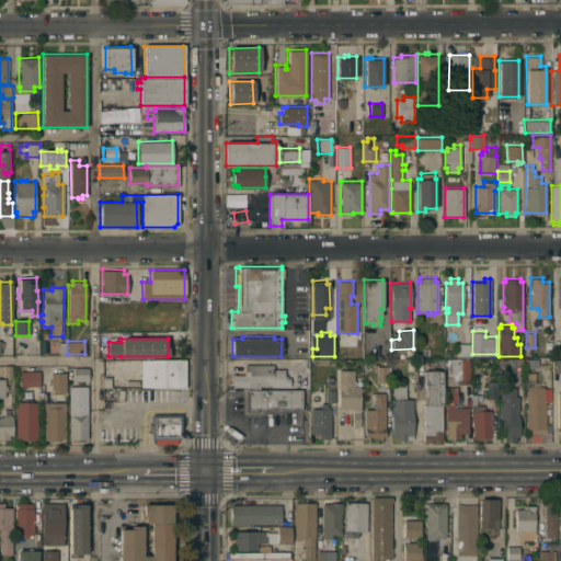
[(468,357),(468,347),(456,346),(456,356),(468,357)]
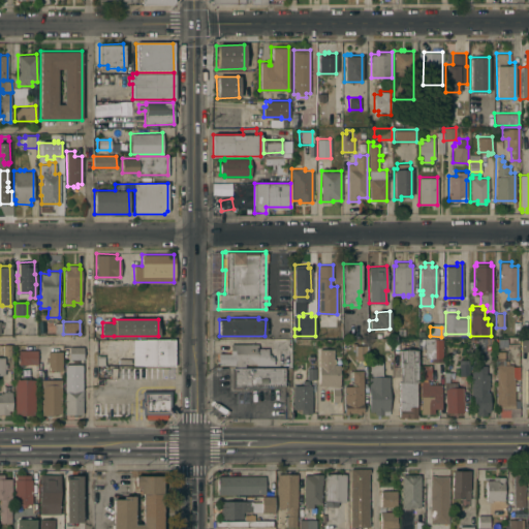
[(431,362),(431,358),(418,358),(418,338),(442,338),(442,362),(431,362)]
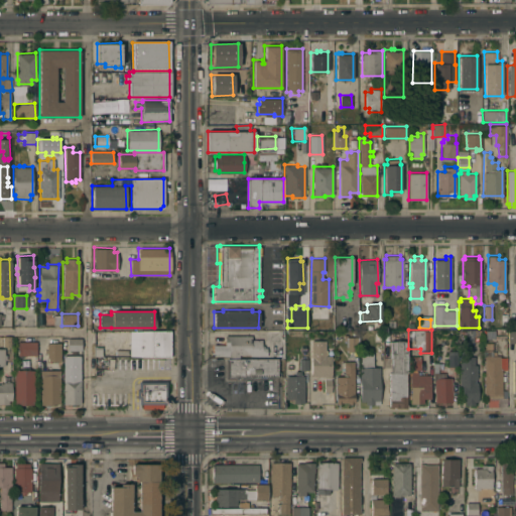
[(469,341),(469,330),(481,330),(480,342),(469,341)]
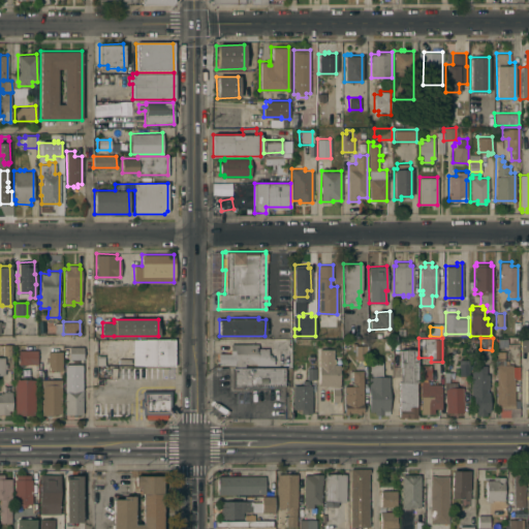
[(274,349),(274,339),(287,339),(287,349),(274,349)]
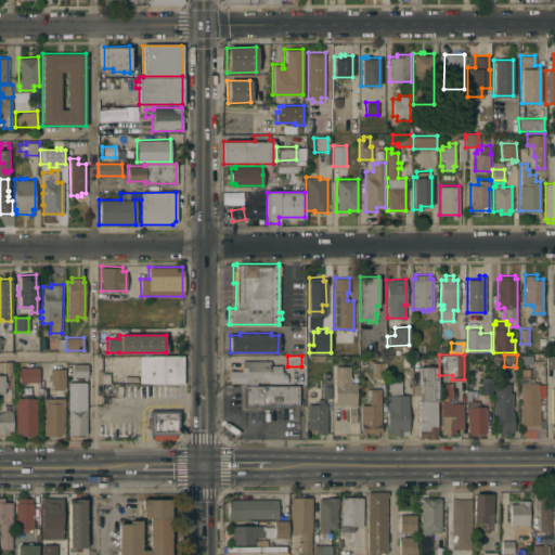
[(554,356),(544,356),(544,370),(554,370),(554,356)]
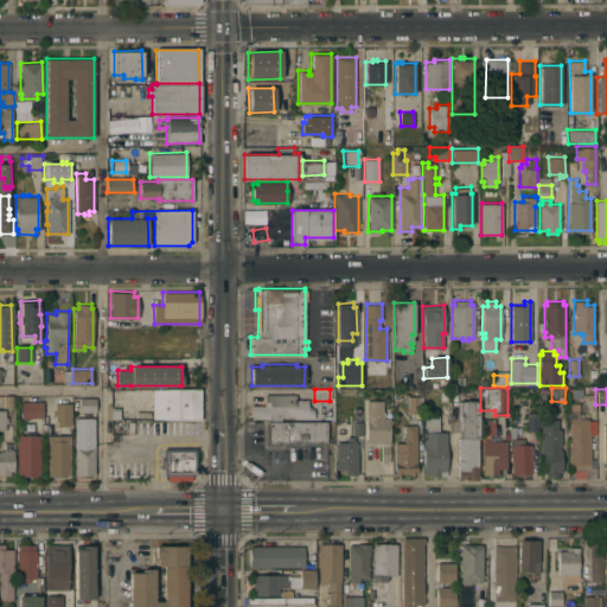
[(203,390),(203,408),(199,408),(199,419),(153,419),(153,416),(136,416),(136,411),(153,410),(153,390),(200,390),(203,390)]
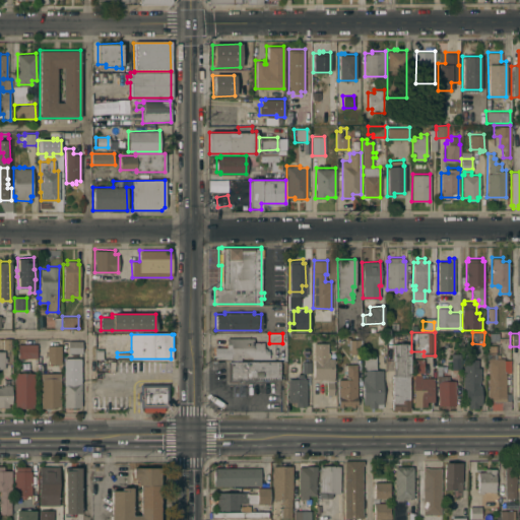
[(350,360),(350,353),(348,353),(348,342),(346,342),(346,336),(349,336),(349,338),(361,339),(361,360),(350,360)]
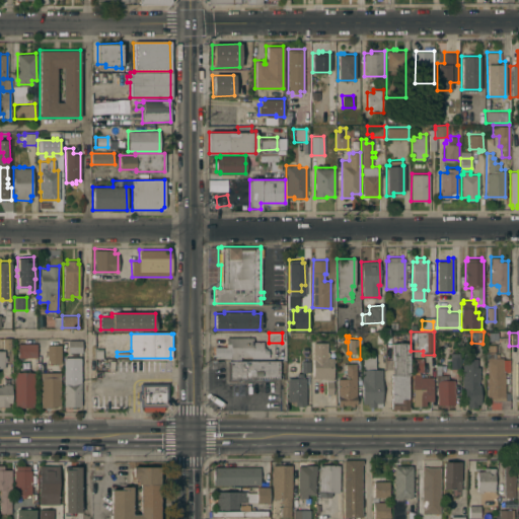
[(240,360),(229,360),(229,359),(213,359),(213,347),(226,347),(225,337),(252,337),(252,342),(263,342),(263,348),(265,348),(265,350),(268,350),(268,358),(250,359),(250,356),(240,356),(240,358),(240,360)]
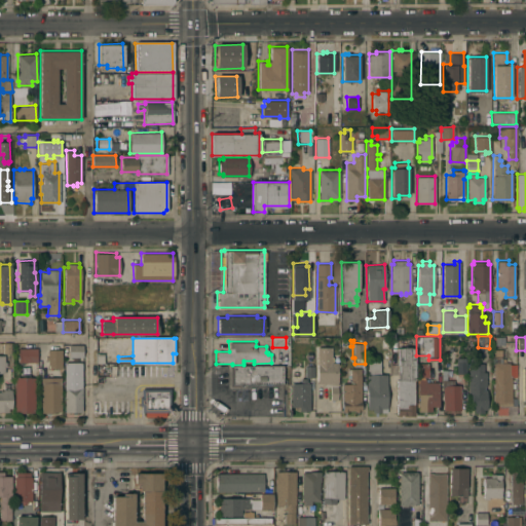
[(83,344),(82,363),(68,362),(68,358),(63,358),(64,344),(83,344)]
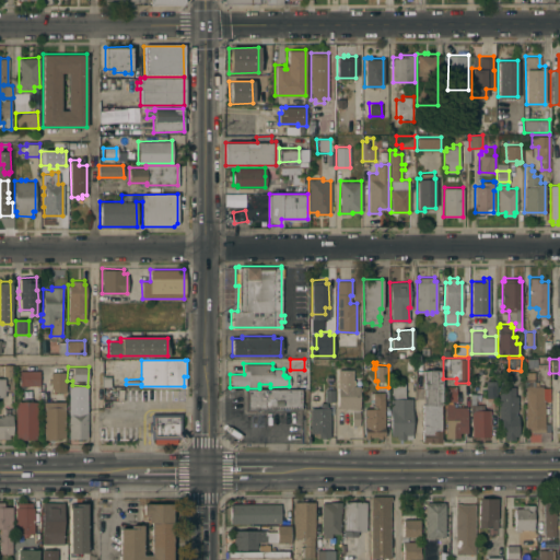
[(337,369),(352,369),(352,385),(359,385),(359,424),(351,424),(351,408),(337,408),(337,369)]
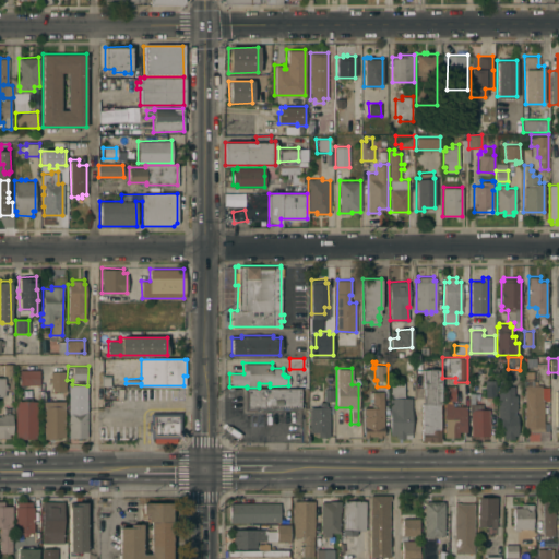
[(39,369),(39,383),(25,384),(25,385),(21,385),(21,384),(19,384),(19,369),(39,369)]
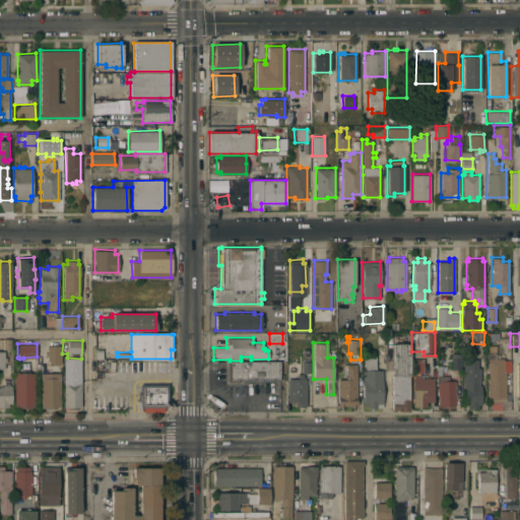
[(392,343),(409,343),(409,410),(397,410),(397,409),(392,409),(392,343)]
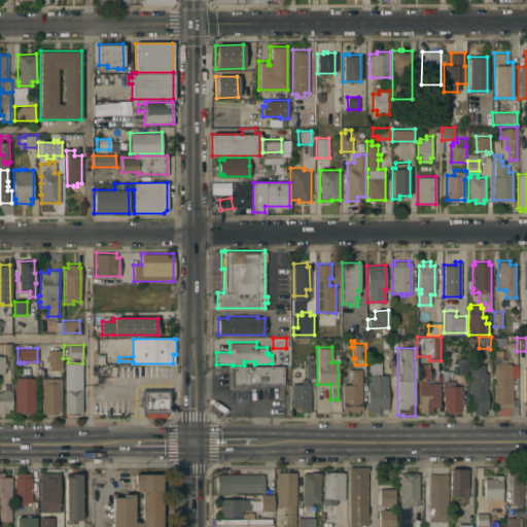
[(62,369),(48,369),(48,365),(47,364),(47,360),(45,360),(45,356),(47,356),(47,349),(62,349),(62,369)]
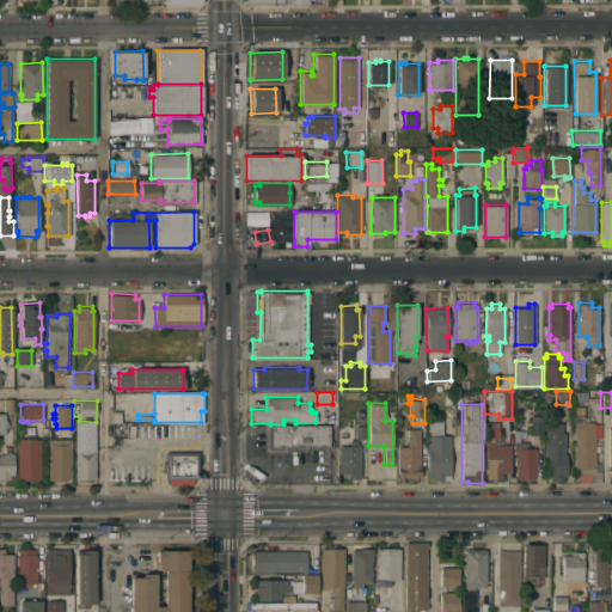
[(111,410),(121,410),(121,422),(111,422),(111,410)]
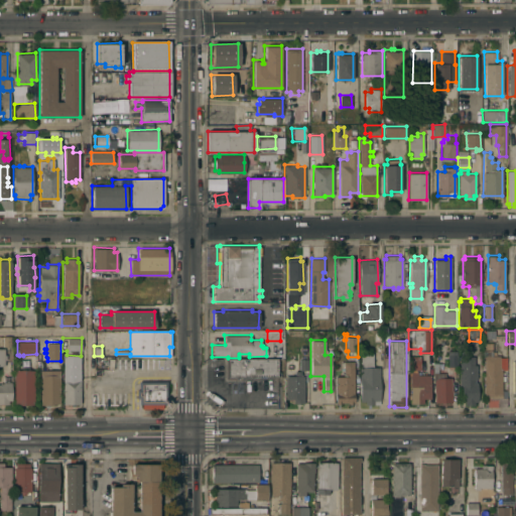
[(360,367),(360,353),(373,353),(373,367),(380,367),(380,404),(365,404),(365,401),(360,401),(360,367)]
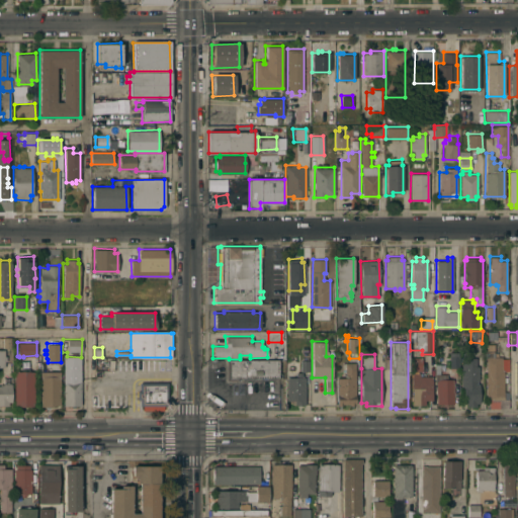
[(450,366),(450,355),(458,355),(458,366),(450,366)]
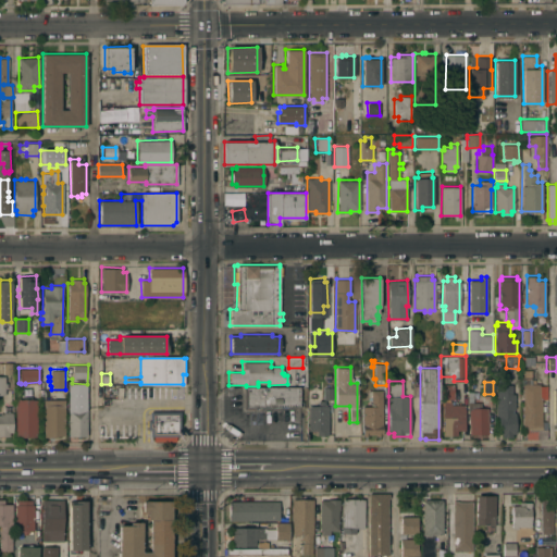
[(441,398),(441,384),(454,383),(454,398),(441,398)]
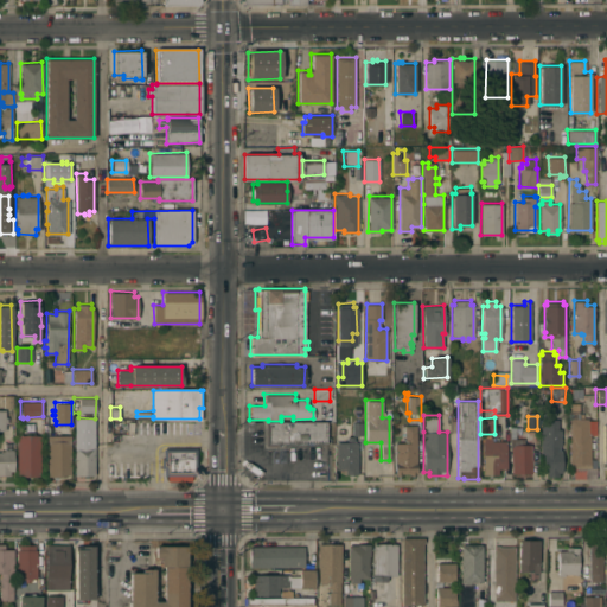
[(570,417),(588,417),(588,433),(590,433),(590,464),(583,464),(583,466),(570,466),(570,417)]
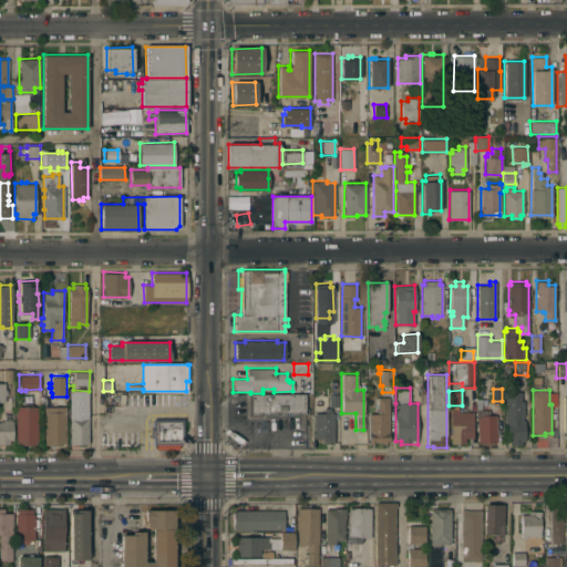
[(505,391),(521,391),(521,400),(524,400),(524,415),(523,415),(523,420),(525,420),(525,441),(522,441),(522,444),(511,444),(511,441),(507,441),(507,422),(505,422),(505,391)]
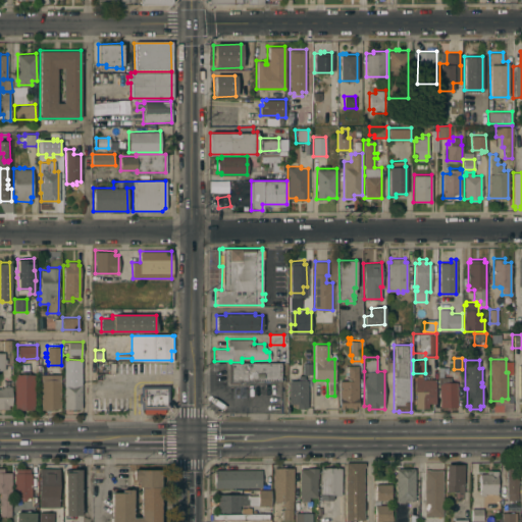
[(240,380),(240,382),(228,383),(228,363),(230,363),(230,362),(280,362),(280,380),(240,380)]
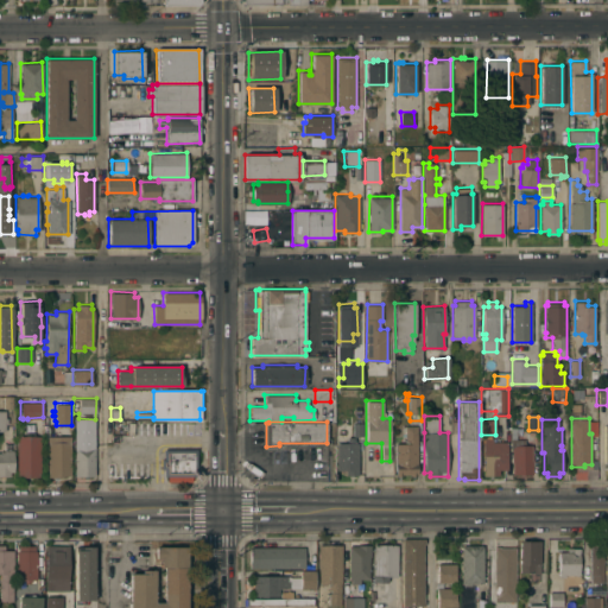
[(353,436),(353,423),(363,423),(363,436),(353,436)]
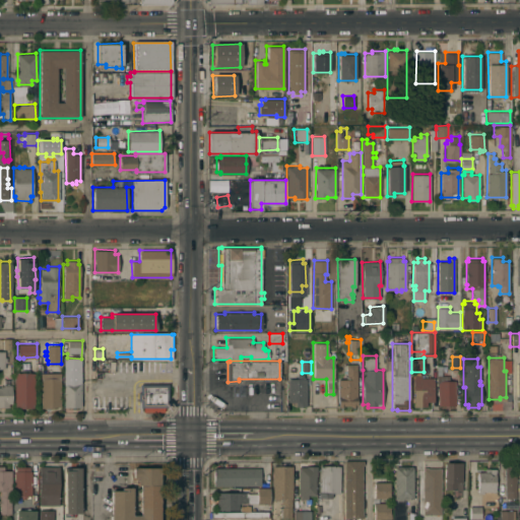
[(356,375),(361,375),(361,400),(356,400),(356,405),(355,405),(355,406),(351,406),(351,405),(343,405),(343,406),(339,406),(339,405),(338,405),(338,379),(346,379),(346,374),(343,374),(343,364),(346,364),(356,364),(356,375)]
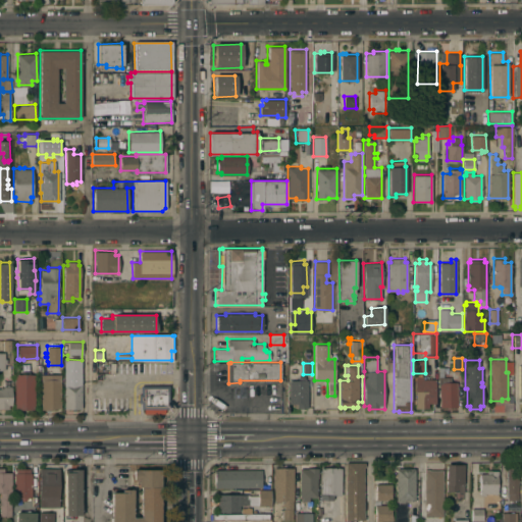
[(439,383),(438,383),(438,366),(444,366),(444,376),(451,376),(451,381),(457,381),(457,407),(439,407),(439,383)]
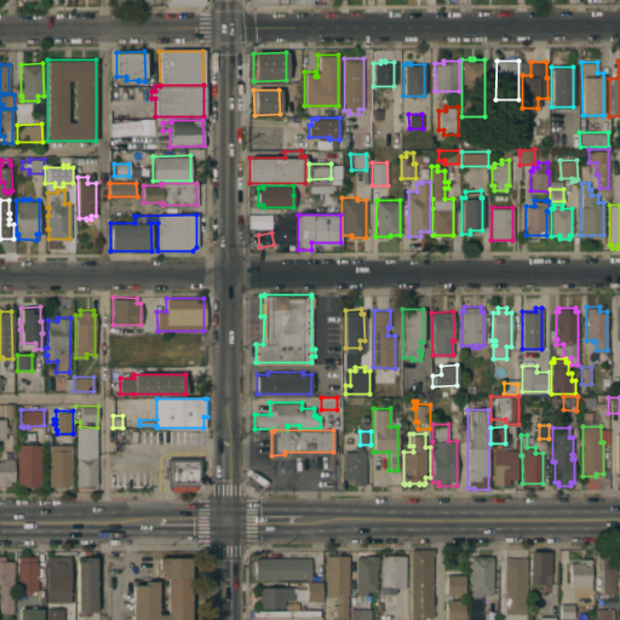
[(17,445),(40,445),(40,486),(17,486),(17,445)]
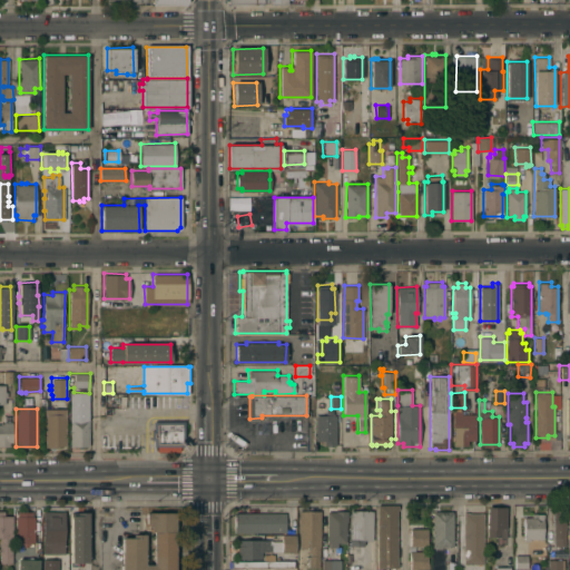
[(45,409),(66,409),(66,445),(58,445),(58,446),(45,446),(45,409)]
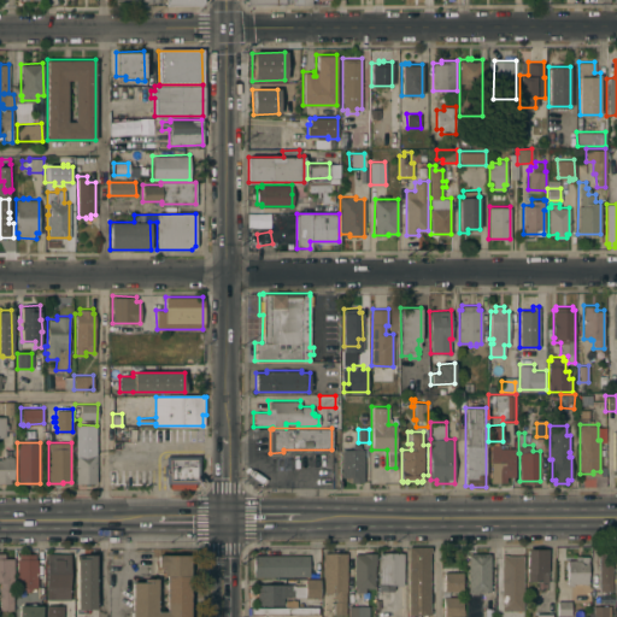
[(351,482),(351,477),(341,477),(341,448),(352,448),(352,444),(360,444),(360,448),(364,448),(363,482),(351,482)]
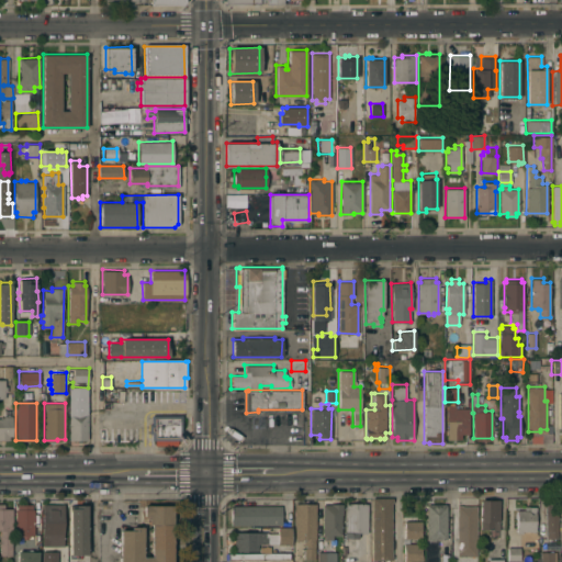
[(447,407),(448,407),(448,404),(463,404),(463,407),(469,407),(469,434),(460,434),(460,439),(447,439),(447,407)]
